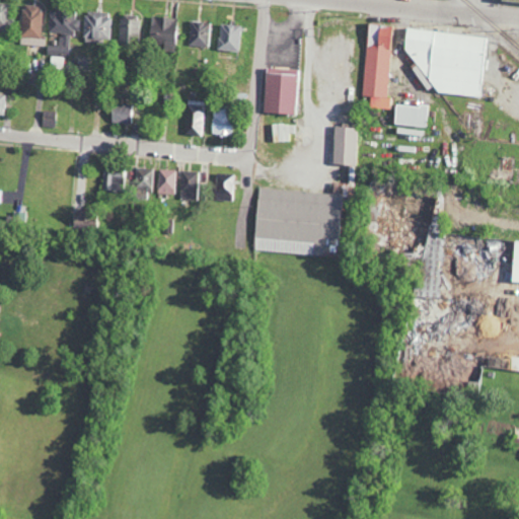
[(0,30),(10,30),(8,2),(0,2),(0,30)]
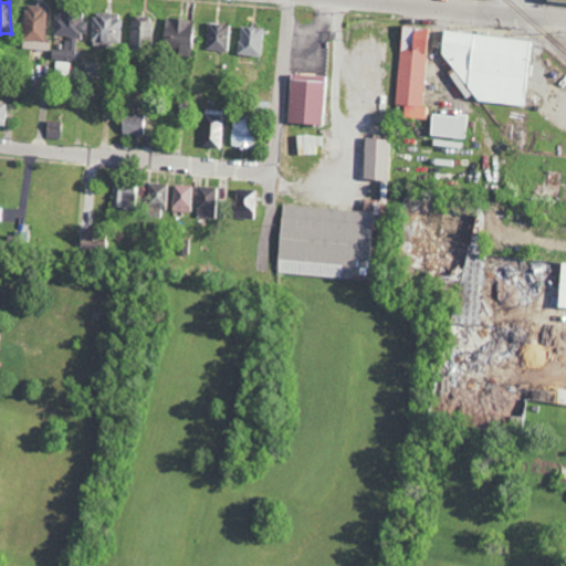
[(23,50),(50,51),(51,42),(44,41),(46,6),(24,4),(23,50)]
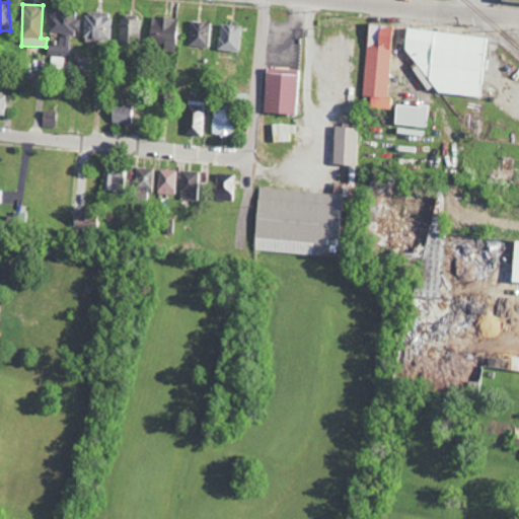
[(50,32),(77,33),(77,11),(50,11),(50,32)]
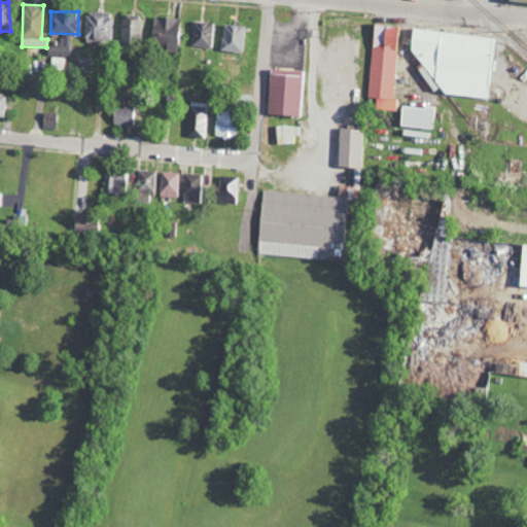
[(112,40),(111,11),(85,12),(85,40),(112,40)]
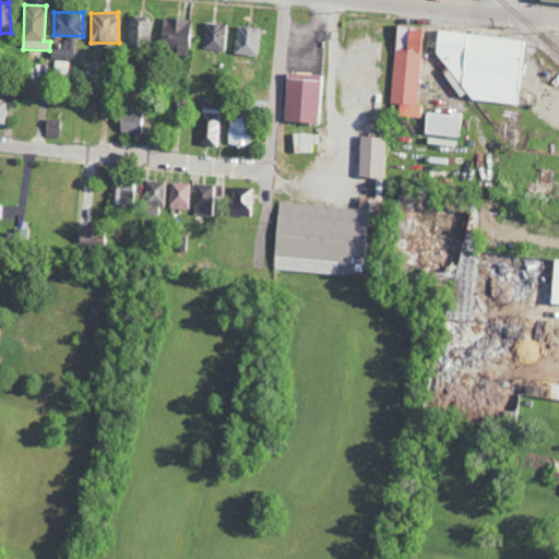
[(147,15),(130,15),(129,46),(146,46),(147,15)]
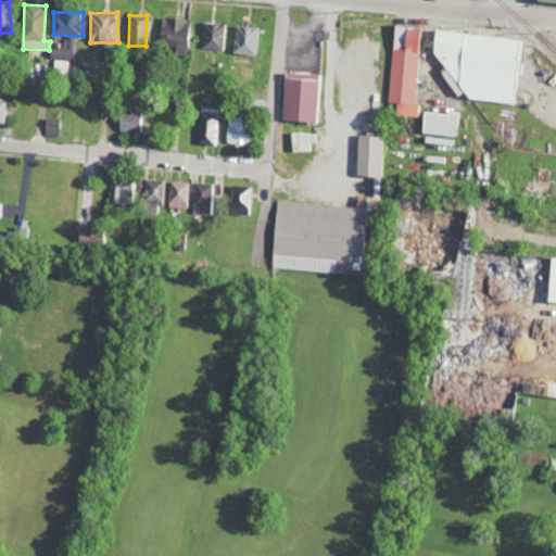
[(159,46),(176,48),(175,55),(187,57),(191,20),(162,16),(159,46)]
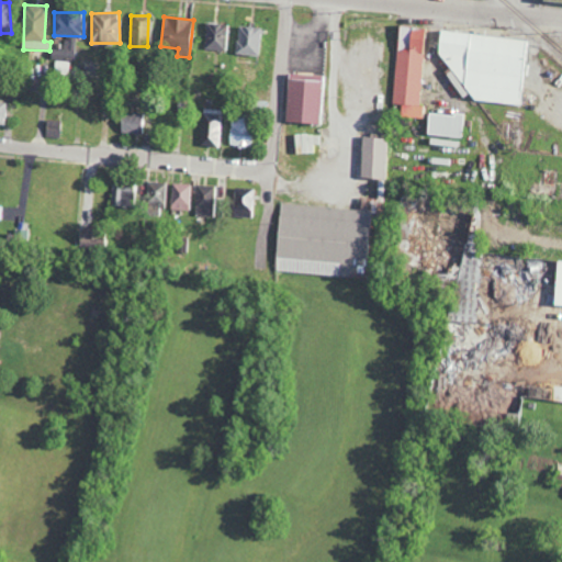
[(225,51),(226,23),(205,22),(204,49),(225,51)]
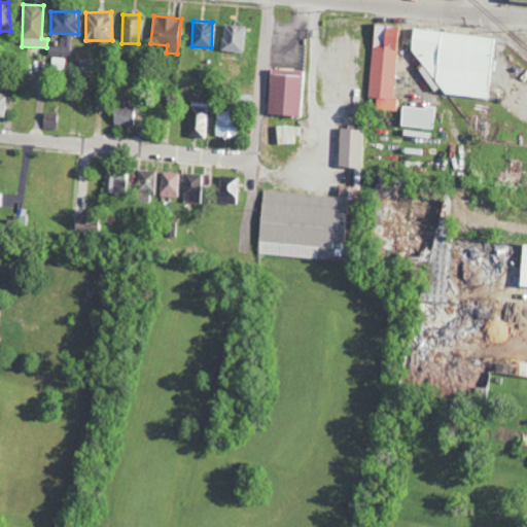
[(396,25),(373,24),(367,108),(392,109),(396,25)]
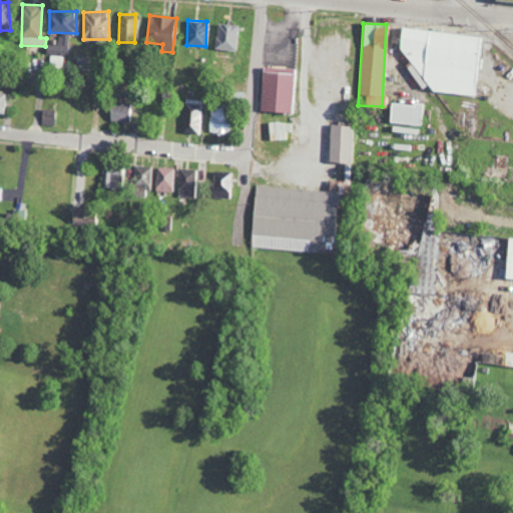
[(215,49),(235,50),(236,24),(216,24),(215,49)]
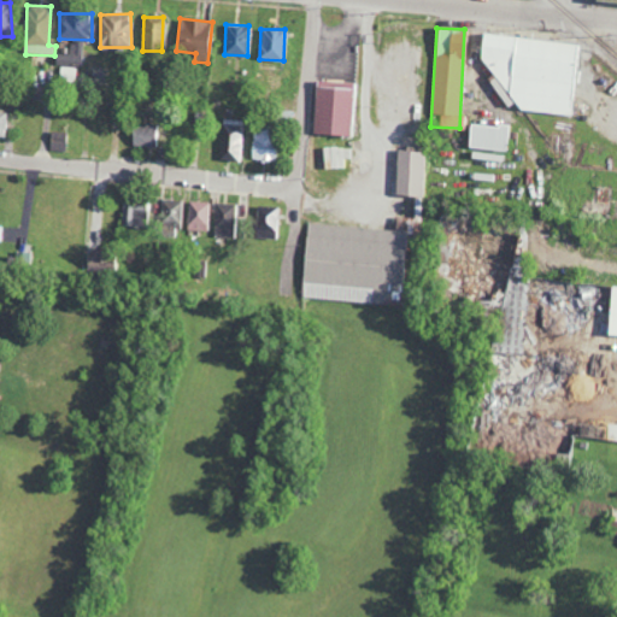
[(580,46),(485,35),(480,81),(513,84),(511,109),(573,115),(580,46)]
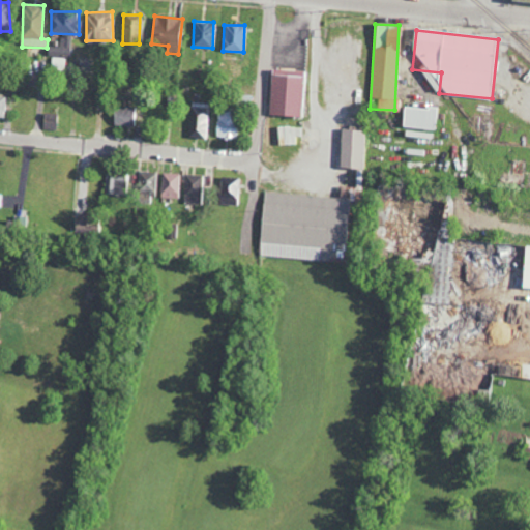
[(70,57),(70,35),(61,35),(61,47),(48,47),(48,57),(70,57)]
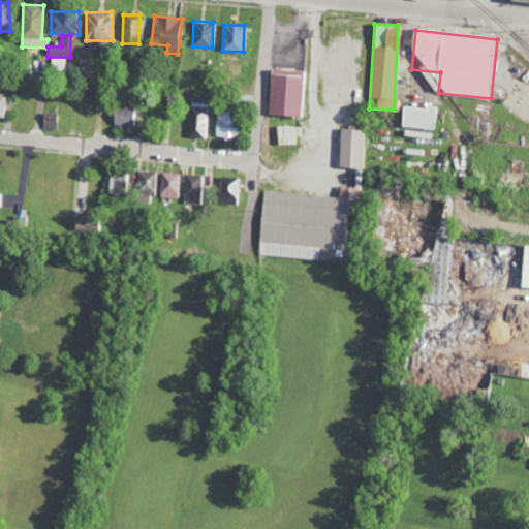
[(435,92),(440,89),(424,66),(418,70),(435,92)]
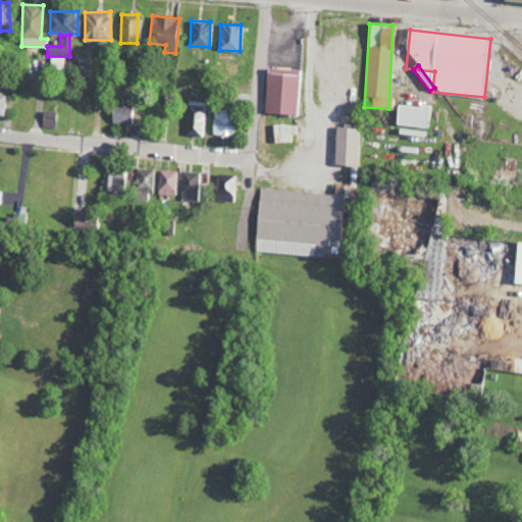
[(265,113),(297,114),(298,69),(266,68),(265,113)]
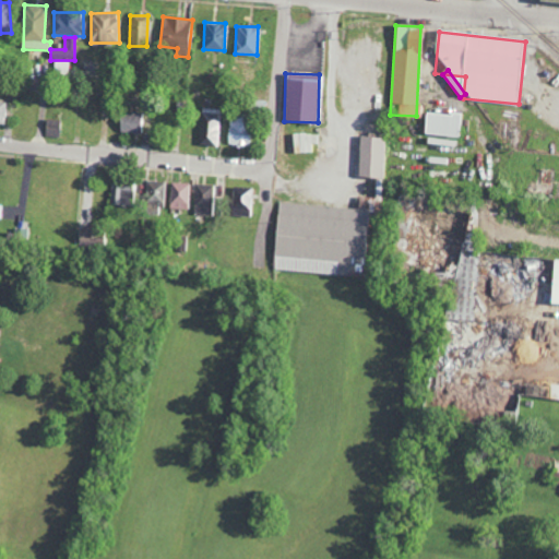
[(199,145),(216,145),(217,109),(201,108),(199,145)]
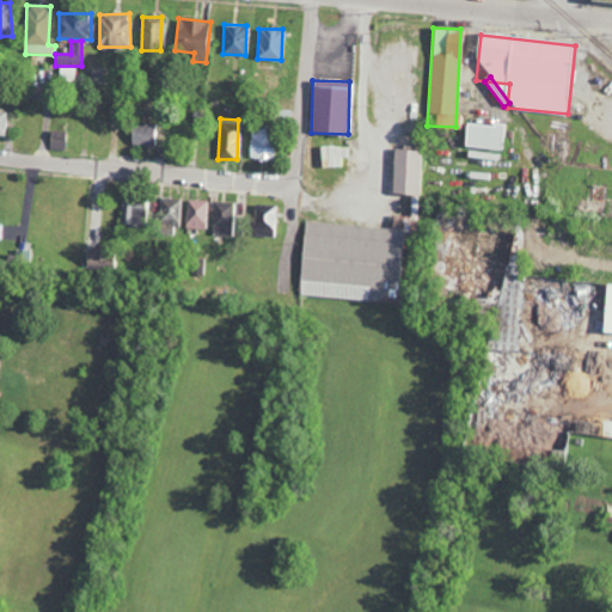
[(158,145),(158,123),(130,122),(129,145),(158,145)]
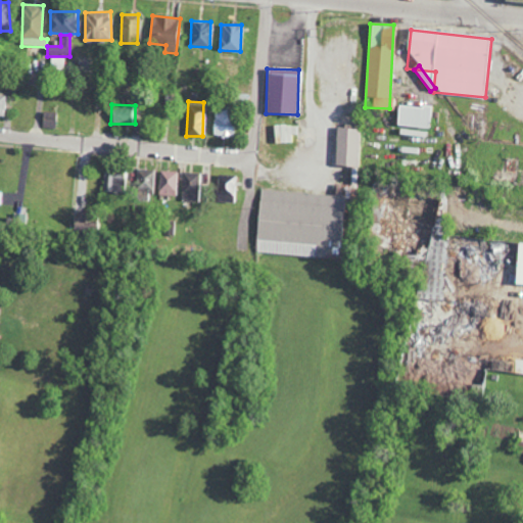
[(397,104),(395,126),(428,129),(430,107),(397,104)]
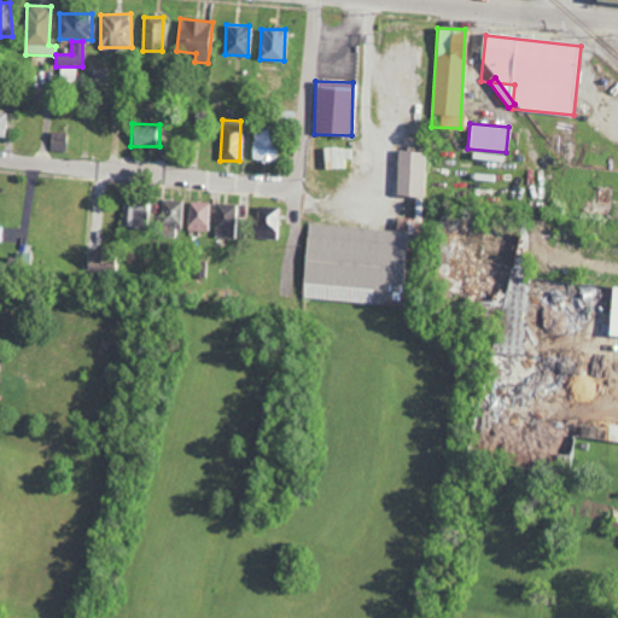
[(252,162),(275,162),(277,129),(254,129),(252,162)]
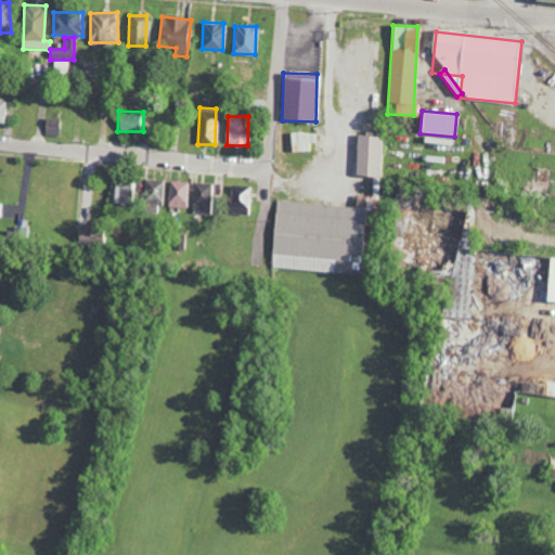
[(44,136),(60,137),(60,119),(46,118),(44,136)]
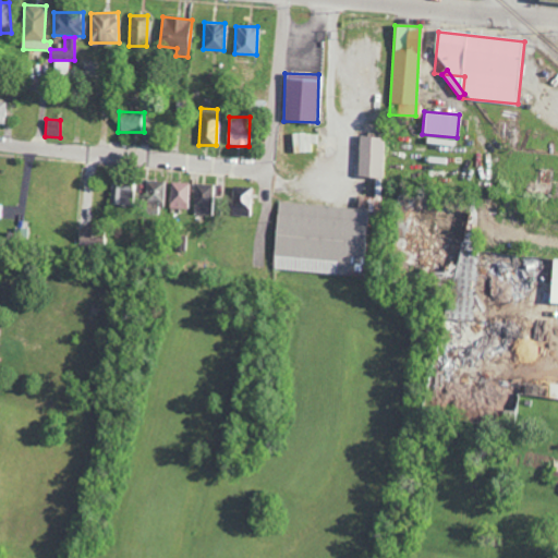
[(287,152),(313,152),(313,143),(318,143),(318,133),(287,133),(287,152)]
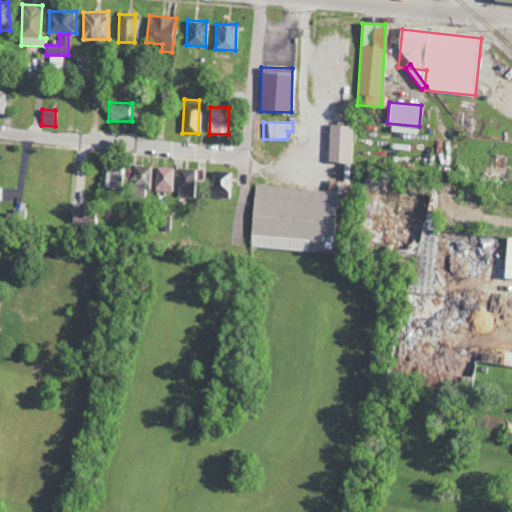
[(327,162),(349,162),(350,125),(328,124),(327,162)]
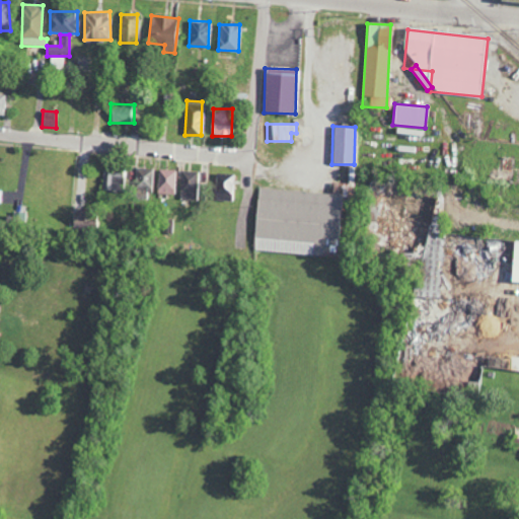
[(118,177),(127,177),(128,168),(103,167),(102,189),(117,190),(118,177)]
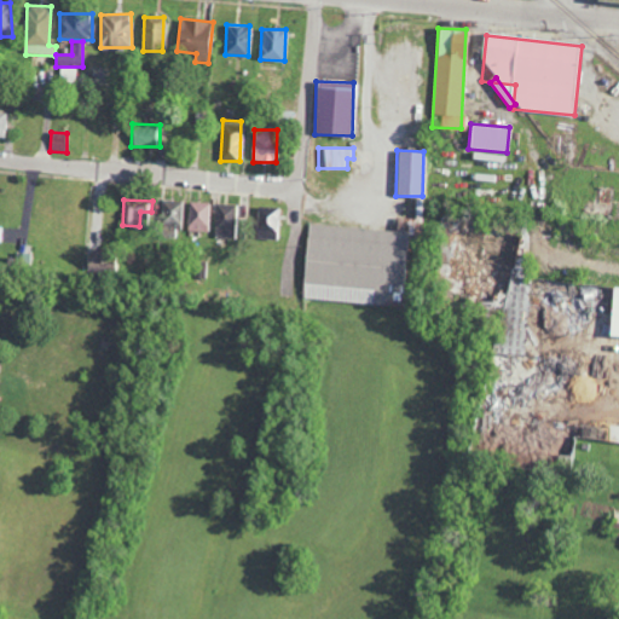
[(184,201),(162,200),(162,227),(183,229),(184,201)]
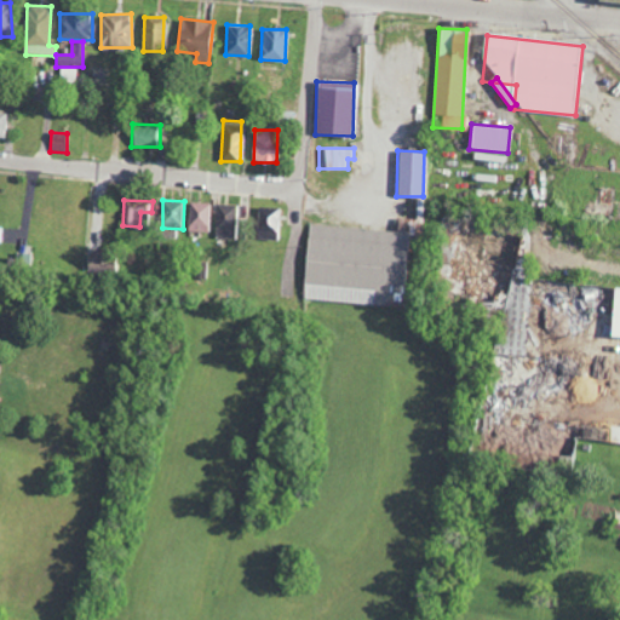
[(211,231),(211,204),(191,202),(191,231),(211,231)]
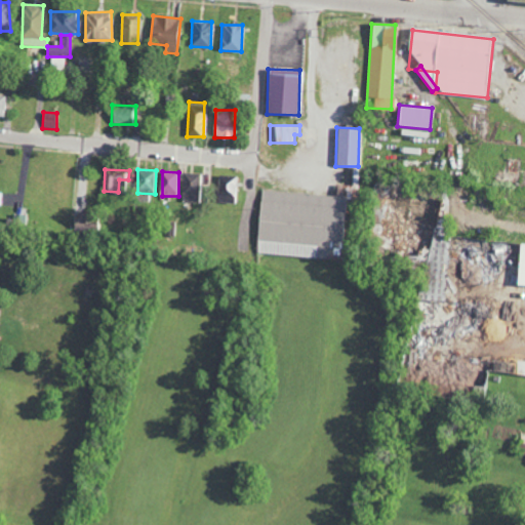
[(184,202),(199,202),(200,173),(185,172),(184,202)]
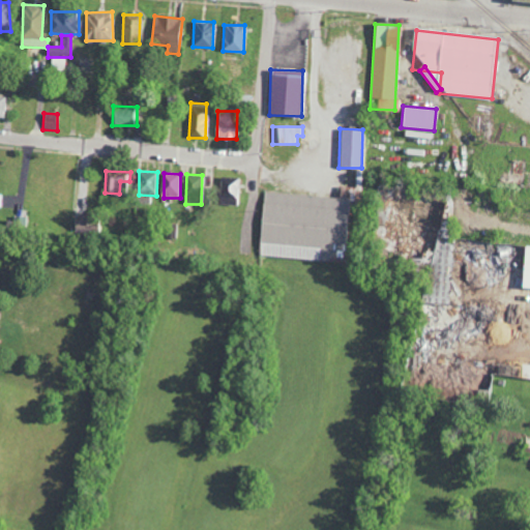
[(237,205),(238,177),(221,177),(221,205),(237,205)]
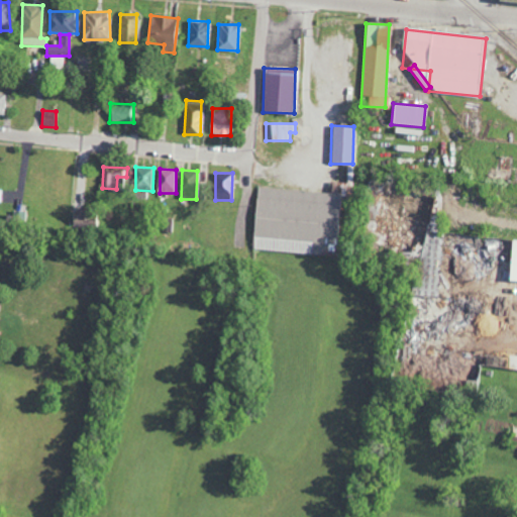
[(257,186),(251,248),(335,256),(341,187),(331,187),(331,193),(257,186)]
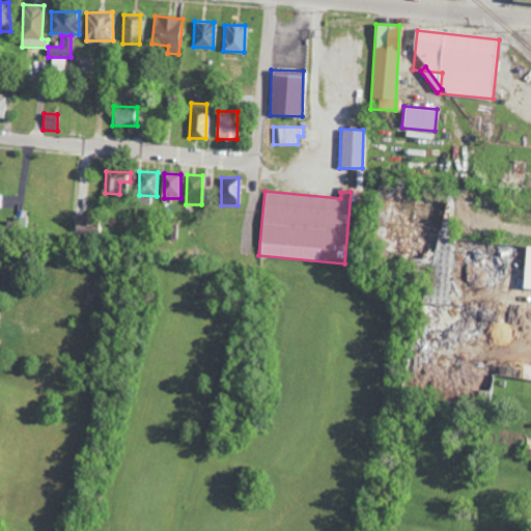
[(73,221),(73,228),(94,229),(94,217),(77,217),(77,221),(73,221)]
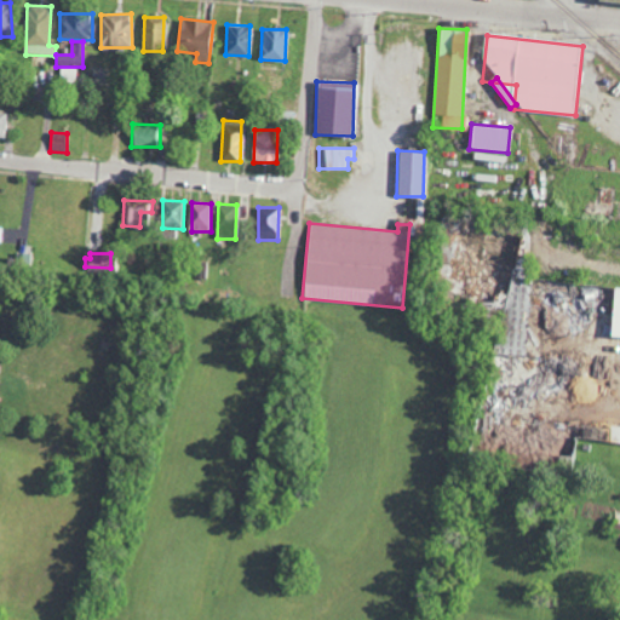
[(498,354),(523,355),(527,276),(501,275),(498,354)]
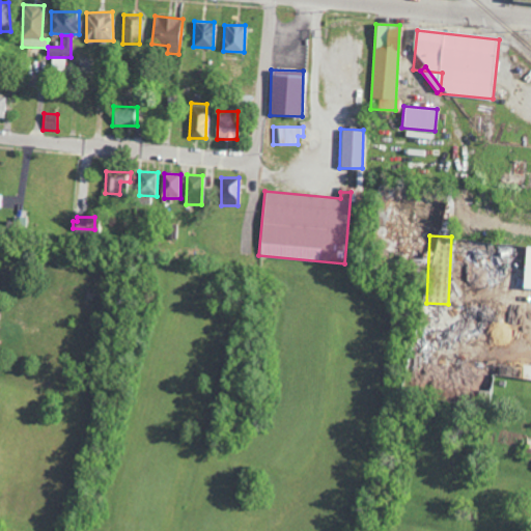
[(530,287),(530,365),(521,365),(520,381),(530,381),(530,247),(524,247),(522,287),(530,287)]
